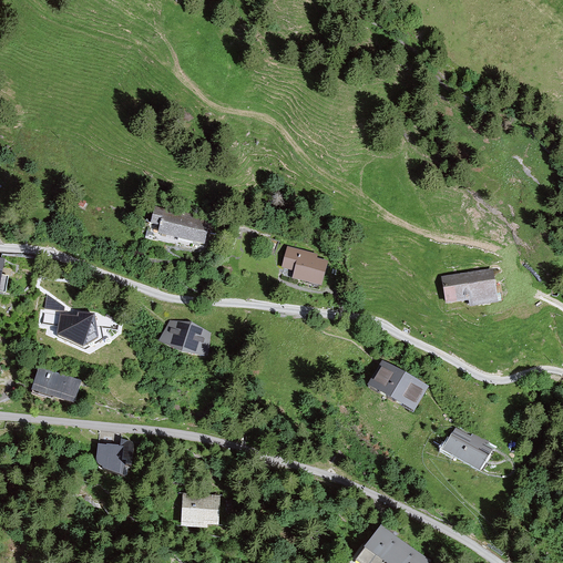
[(210,219),(156,206),(152,223),(162,225),(160,233),(204,244),(210,219)]
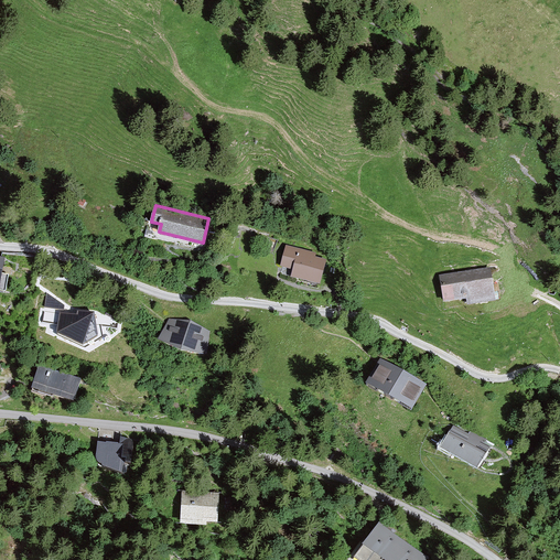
[(316,251),(290,245),(284,264),(295,267),(293,276),(320,283),(326,259),(315,256),(316,251)]
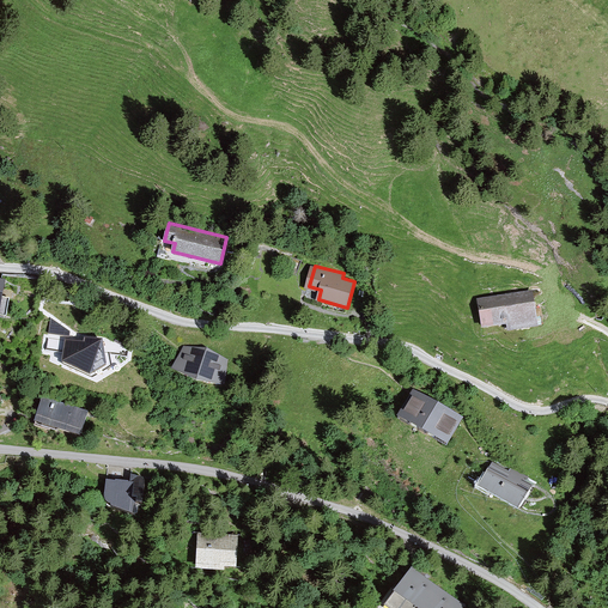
[(533,291),(480,299),(485,326),(510,322),(511,328),(537,323),(533,291)]
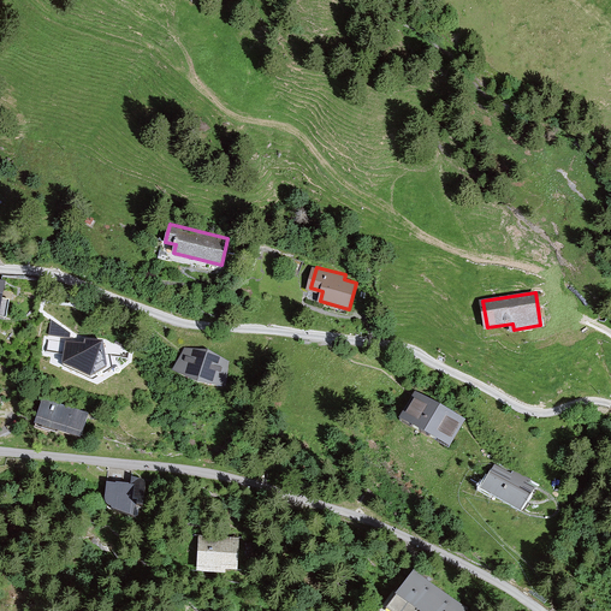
[(67,343),(64,361),(93,375),(107,367),(102,344),(85,340),(85,346),(67,343)]
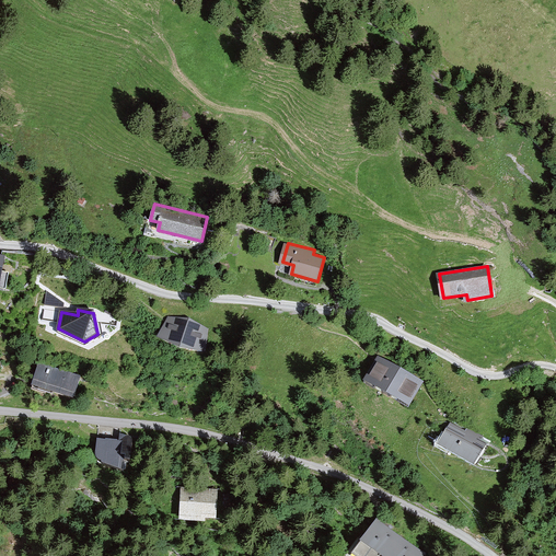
[(186,317),(169,316),(162,338),(176,345),(200,348),(207,327),(186,317)]
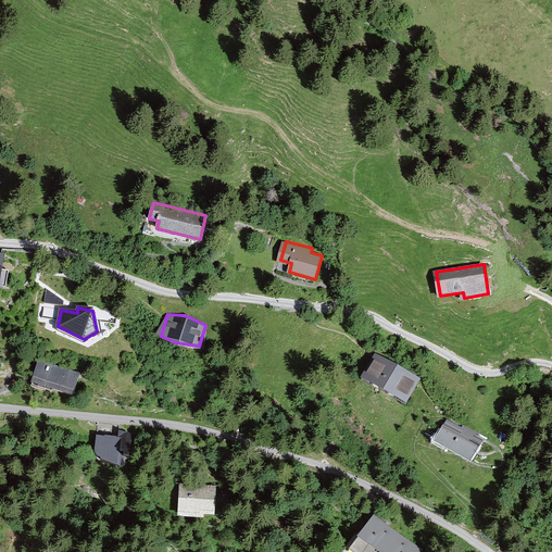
[(419,377),(376,353),(363,377),(406,401),(419,377)]
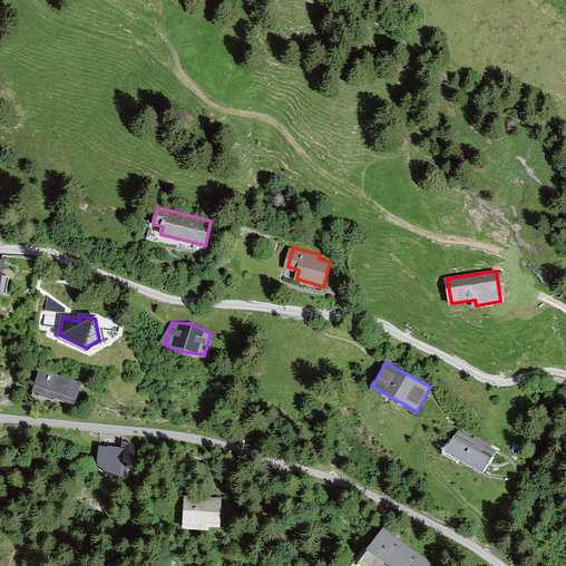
[(81,377),(38,364),(32,387),(75,399),(81,377)]
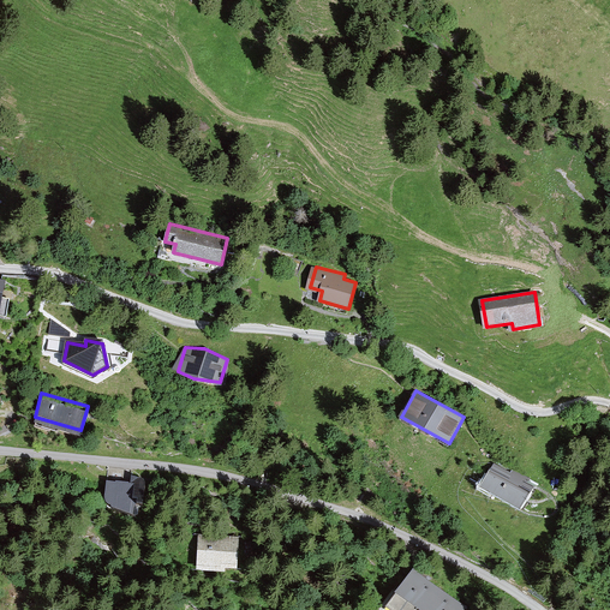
[(534,482),(495,461),(483,484),(521,506),(534,482)]
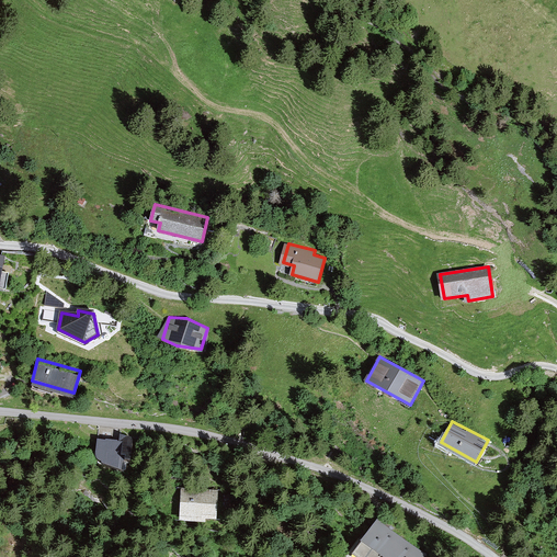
[(127,441),(98,436),(95,452),(123,467),(127,441)]
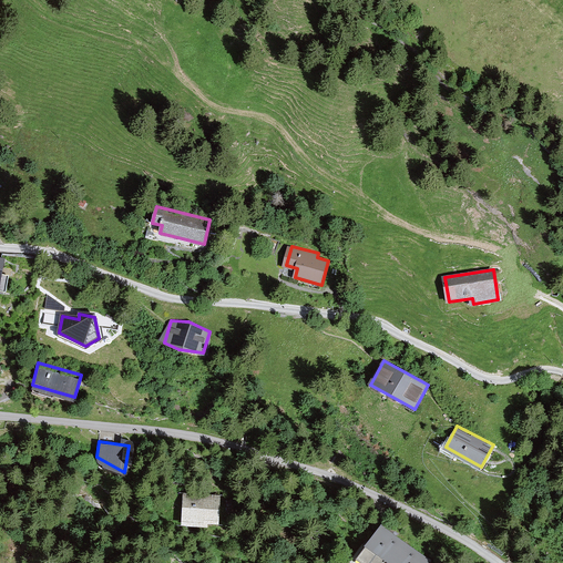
[(219,494),(185,492),(183,517),(218,520),(219,494)]
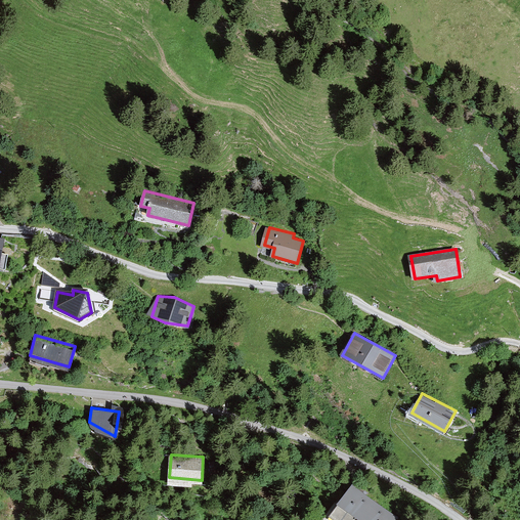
[(392,519),(395,516),(352,484),(325,519),(392,519)]
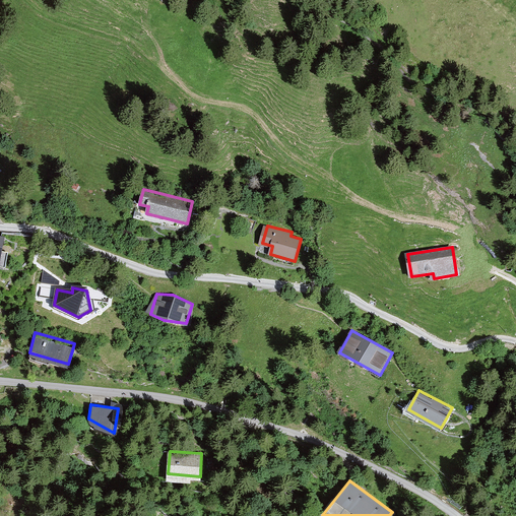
All buildings are outlined.
